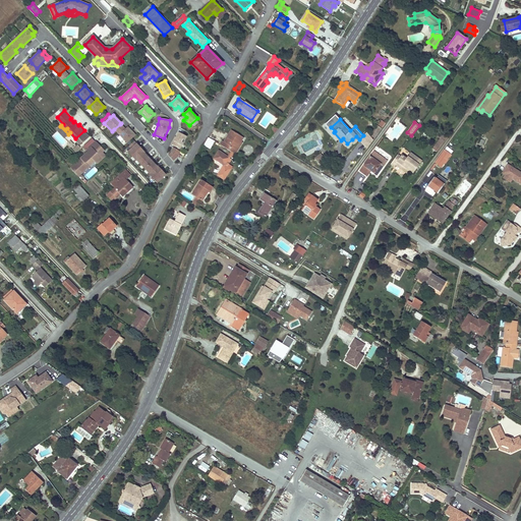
[(134,135),(127,127),(124,129),(119,134),(126,142),(134,135)]
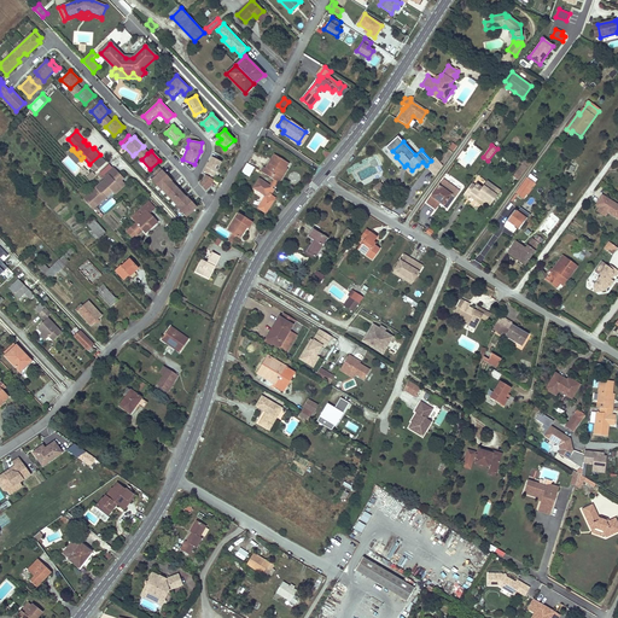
[(286,168),(289,163),(274,155),(266,169),(263,168),(261,172),(273,180),(277,181),(286,168)]
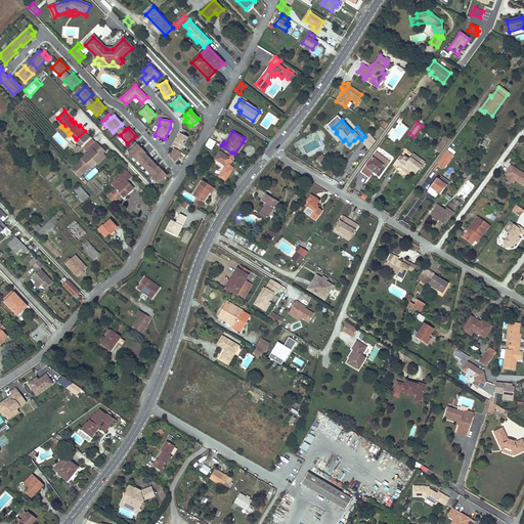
[(180,133),(173,145),(181,149),(187,137),(180,133)]
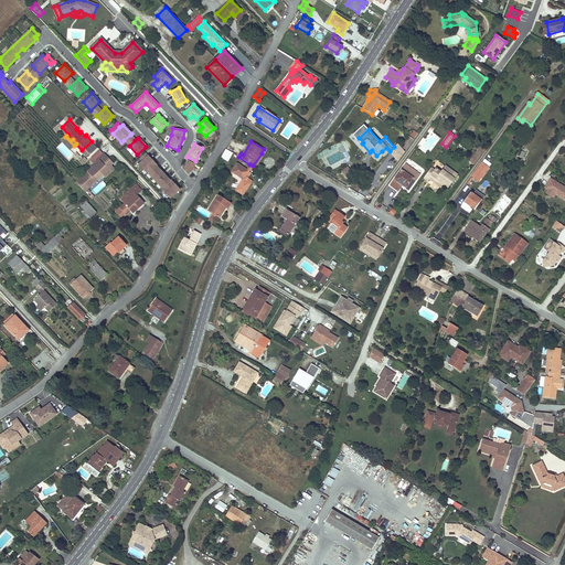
[(370,152),(362,144),(360,146),(368,153),(370,152)]
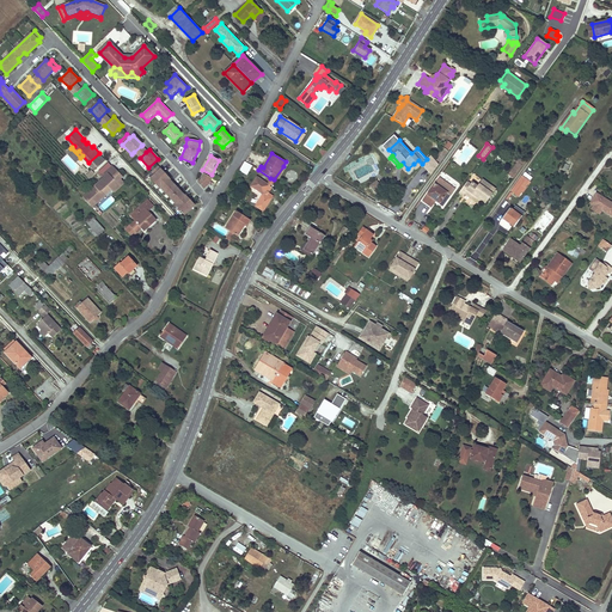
[(430,157),(421,165),(430,175),(440,165),(430,157)]
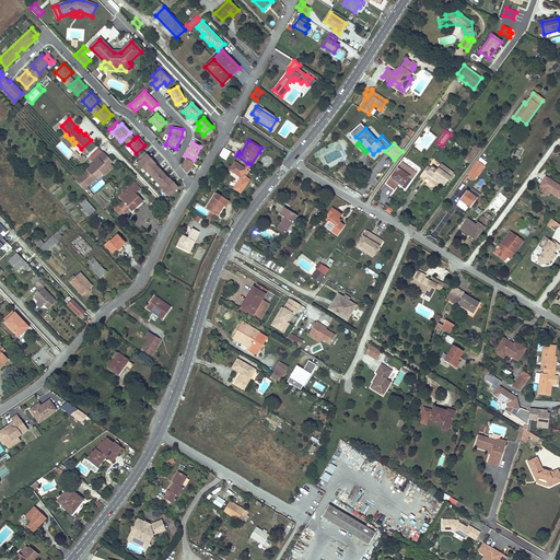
[(220,156),(225,160),(231,152),(224,148),(220,156)]
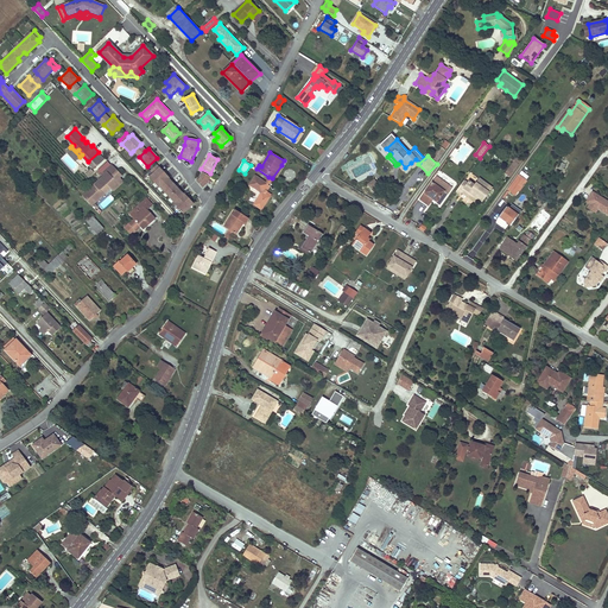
[(514,162),(505,173),(510,177),(519,165),(514,162)]
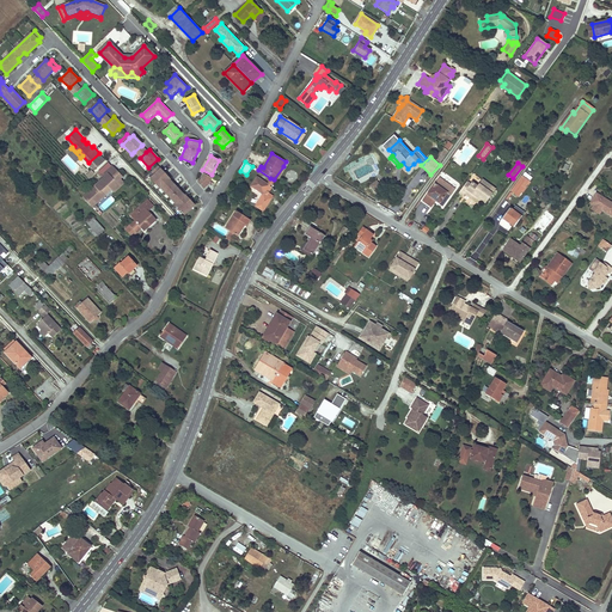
[(270,178),(276,182),(286,167),(283,166),(274,179),(270,178)]
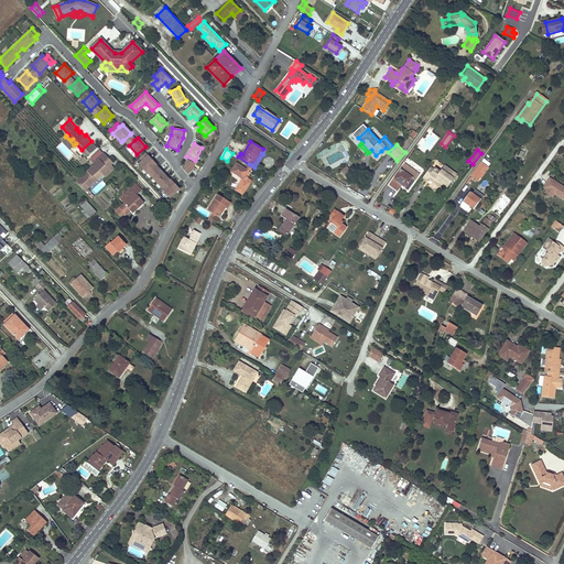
[(155,165),(147,156),(145,158),(143,154),(138,160),(141,163),(138,164),(147,174),(148,173),(161,188),(161,190),(170,198),(179,190),(170,181),(155,165)]
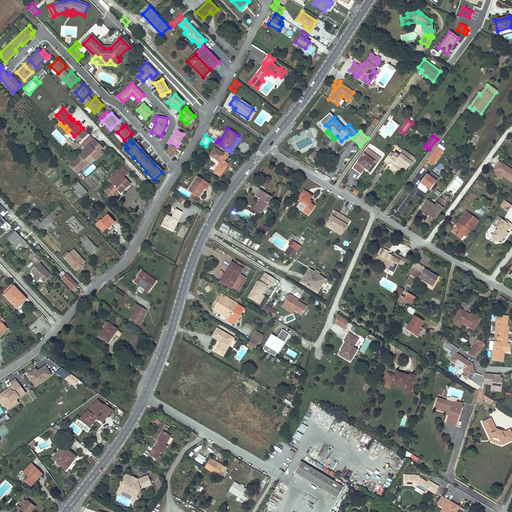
[(96,148),(92,144),(69,165),(75,172),(86,162),(83,160),(91,153),(96,157),(102,151),(100,149),(102,148),(103,146),(101,143),(96,148)]
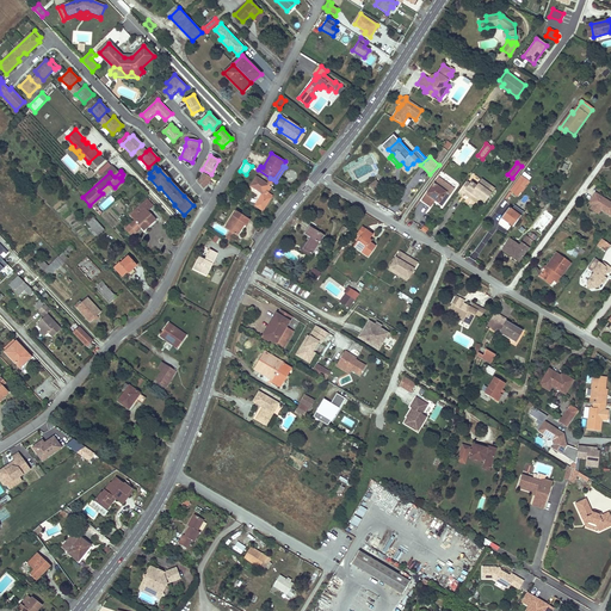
[(211,178),(204,173),(201,179),(199,180),(205,186),(208,184),(211,178)]
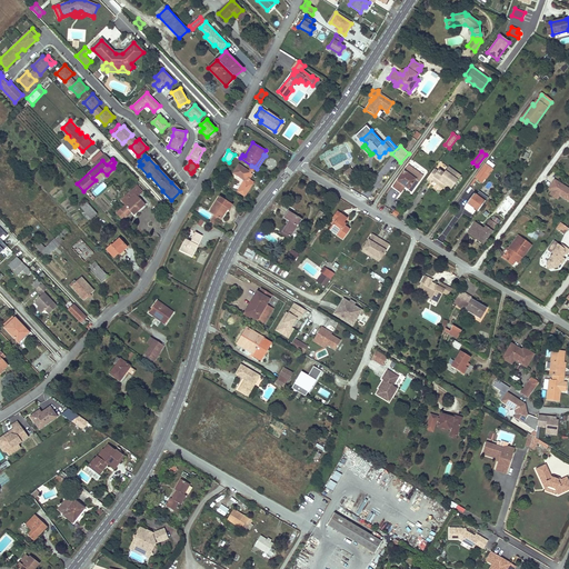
[(108,177),(117,168),(113,165),(111,166),(113,168),(107,175),(108,177)]
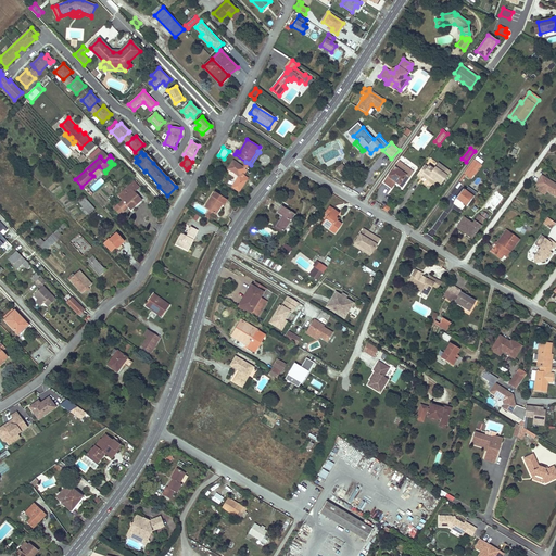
[(228,168),(239,176),(232,187),(239,191),(248,178),(244,176),(243,175),(247,169),(244,168),(242,167),(234,161),(228,168)]
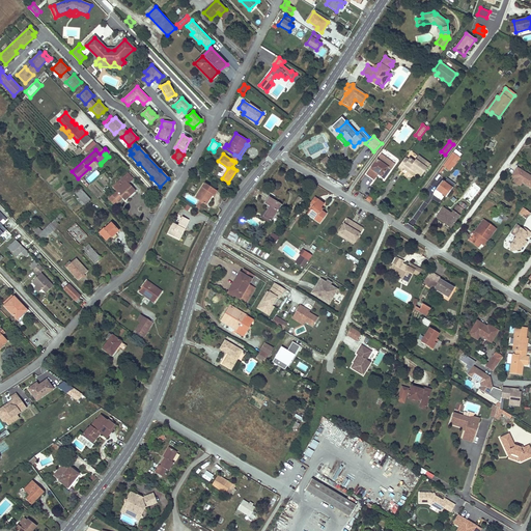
[(452,154),(444,166),(449,170),(459,158),(452,154)]
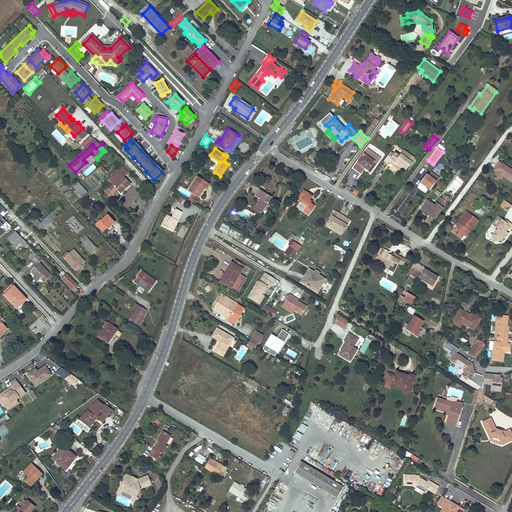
[(380,158),(367,149),(358,162),(353,169),(360,174),(364,167),(368,170),(367,171),(371,173),(377,164),(377,163),(380,158)]
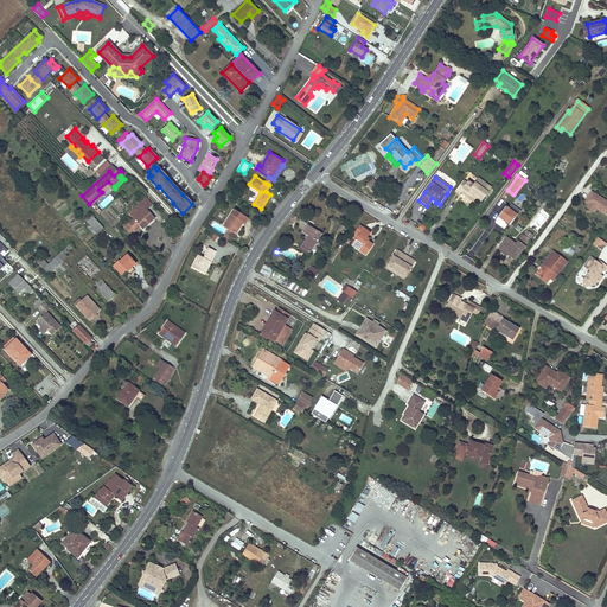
[(374,179),(368,184),(372,191),(378,186),(374,179)]
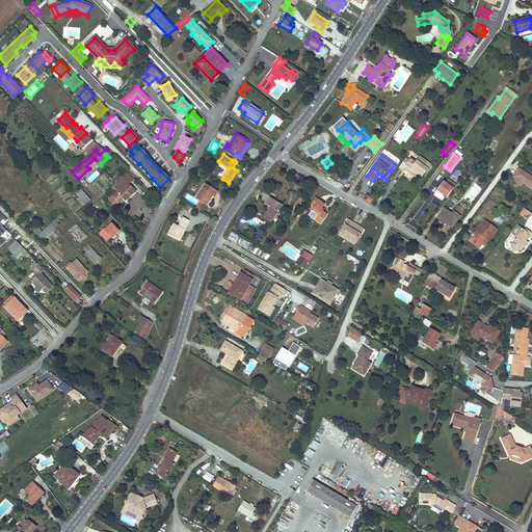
[(409,160),(406,158),(399,167),(403,169),(404,167),(414,175),(417,169),(423,175),(430,165),(419,157),(415,162),(410,159),(409,160)]
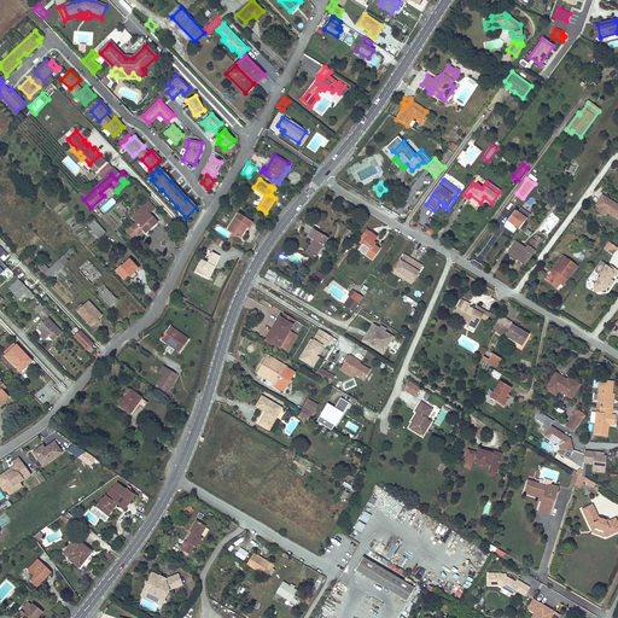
[(617,216),(617,204),(601,194),(599,199),(601,200),(598,207),(599,208),(607,213),(617,219),(617,216)]
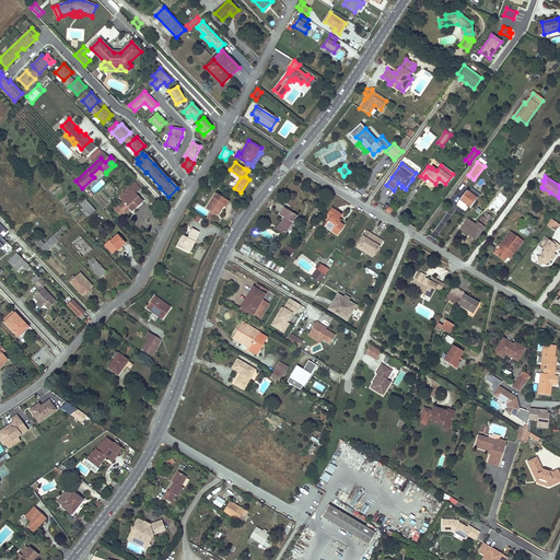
[(84,189),(95,179),(94,177),(82,188),(84,189)]
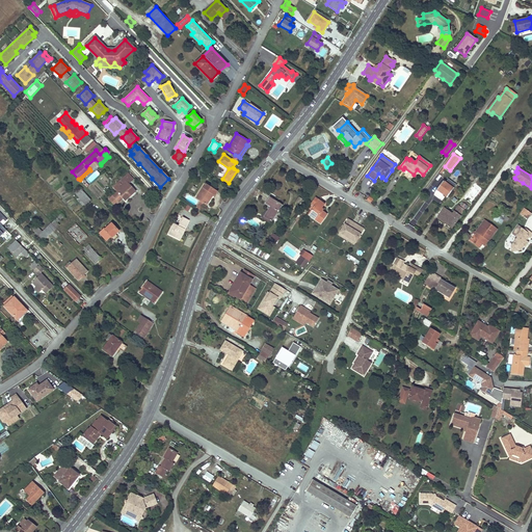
[(196,169),(191,178),(196,181),(202,173),(196,169)]
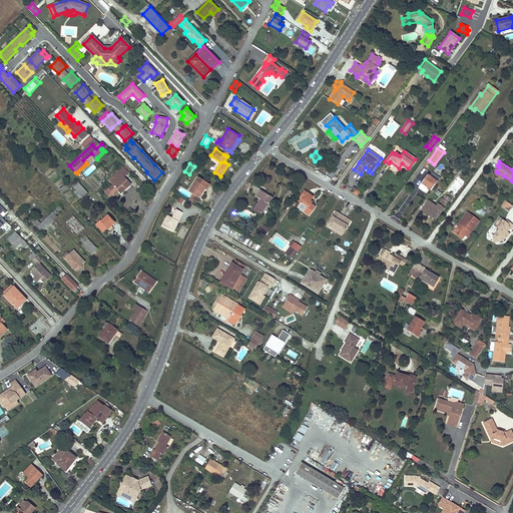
[(124,167),(109,180),(113,184),(105,192),(111,198),(119,190),(121,193),(130,184),(124,176),(129,172),(124,167)]
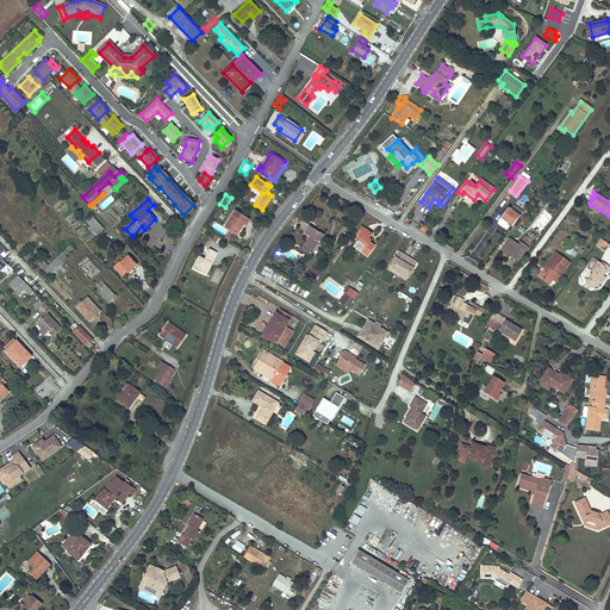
[(530,201),(520,216),(527,221),(531,215),(530,215),(536,206),(530,201)]
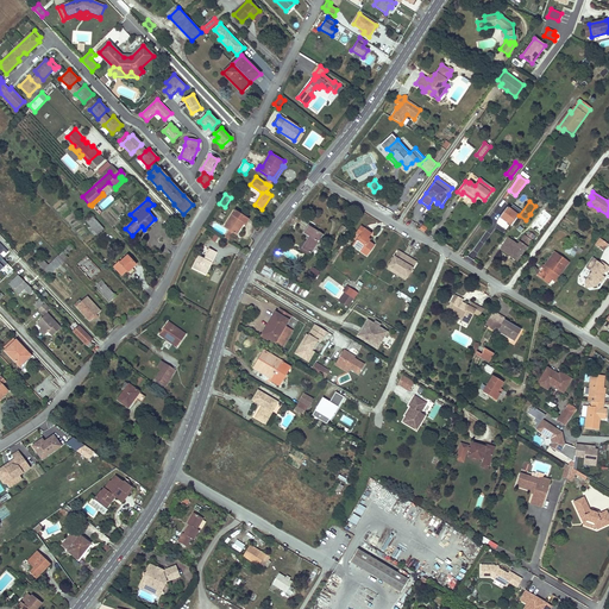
[(519,215),(507,207),(500,217),(512,226),(519,215)]
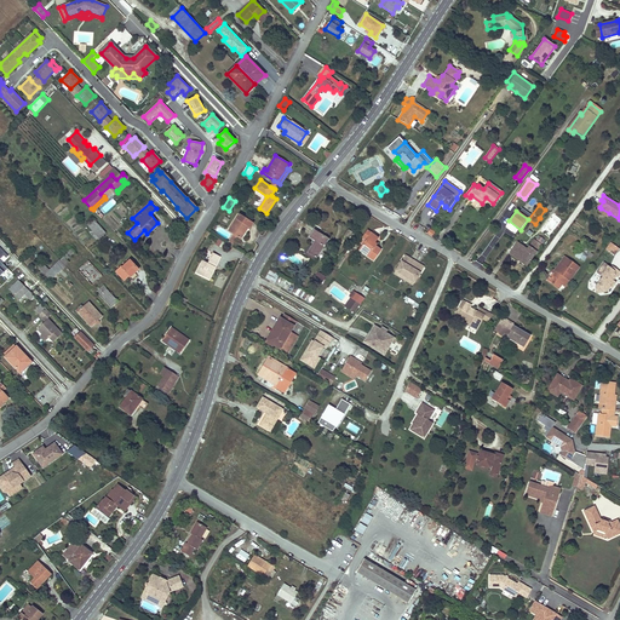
[(239,214),(229,231),(234,235),(239,237),(240,239),(248,228),(250,229),(253,224),(239,214)]
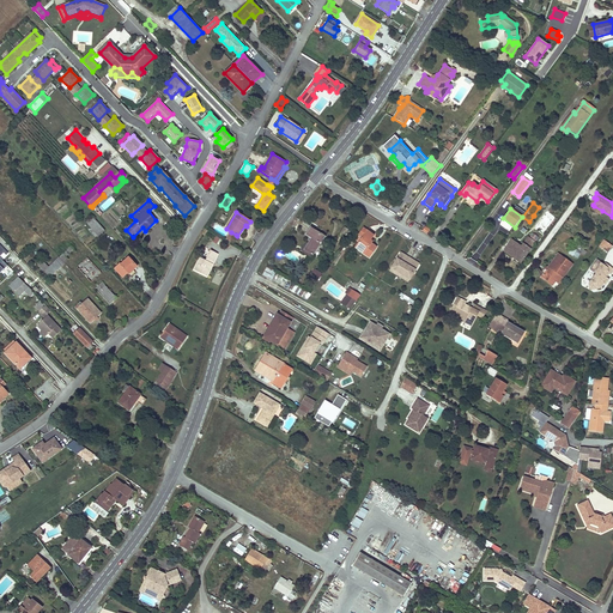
[(93,218),(85,225),(96,238),(104,231),(93,218)]
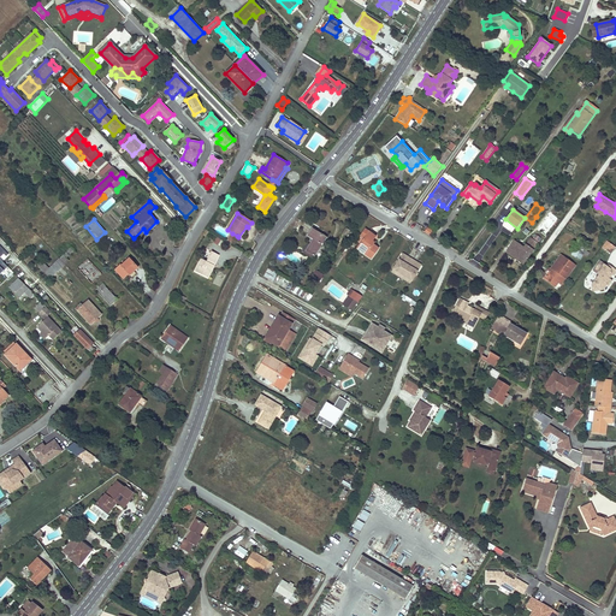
[(326,237),(312,229),(307,236),(313,240),(309,244),(306,252),(314,256),(315,256),(326,237)]
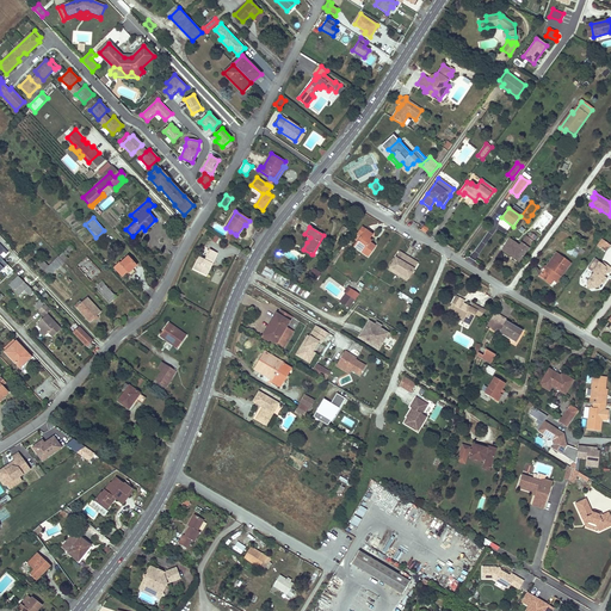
[(360,236),(353,246),(368,257),(375,247),(371,244),(372,242),(370,241),(374,236),(365,230),(360,236)]
